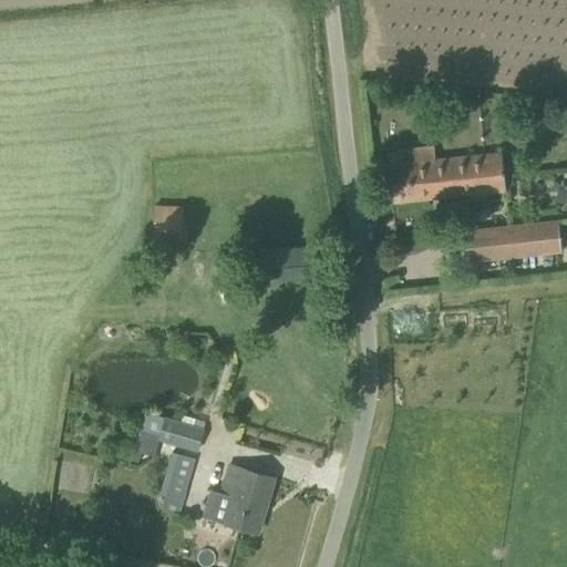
[(505,193),(501,152),(388,165),(392,203),(505,193)]
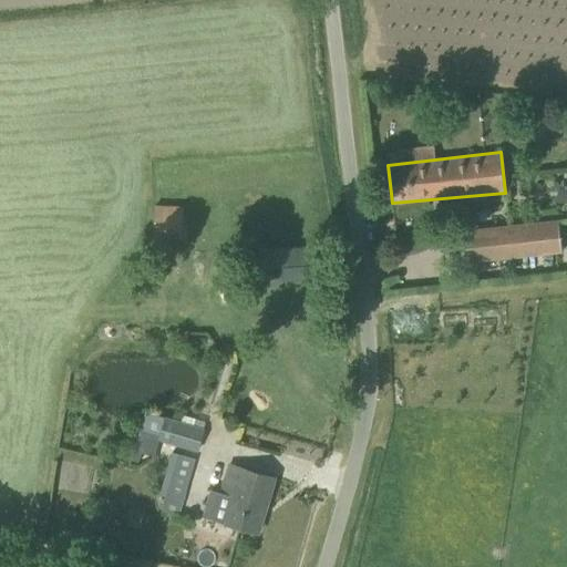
[(183,234),(183,207),(155,206),(154,233),(183,234)]
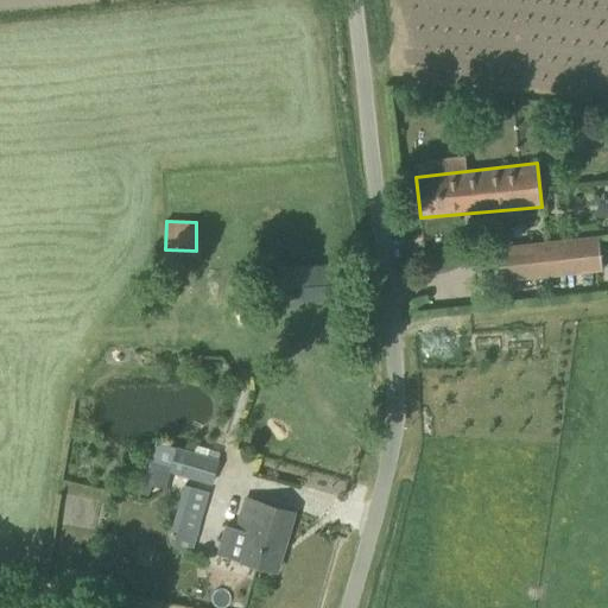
[(597,236),(520,246),(496,248),(500,280),(602,270),(597,236)]
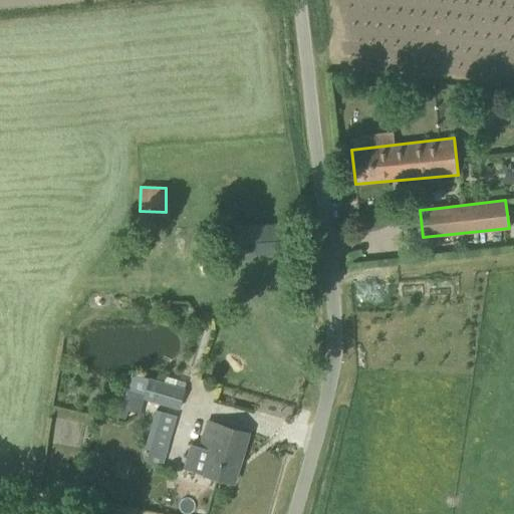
[(280,221),(233,224),(234,256),(282,253),(280,221)]
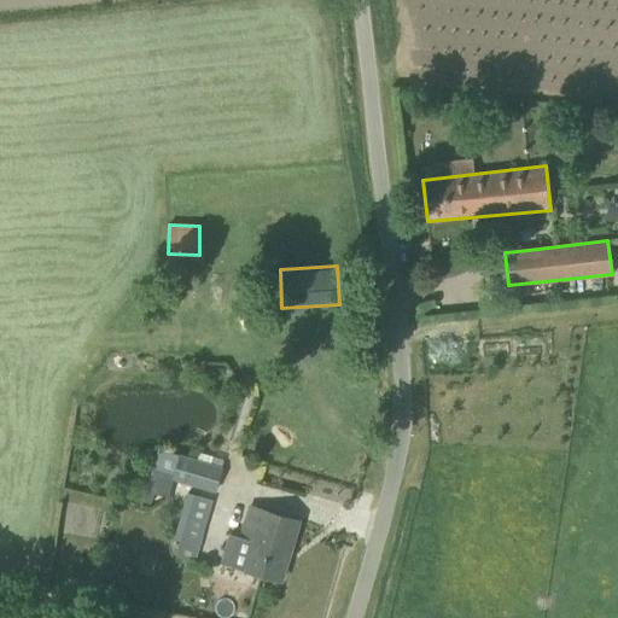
[(179,456),(157,449),(140,500),(151,503),(153,494),(168,499),(174,479),(215,491),(222,465),(180,453),(179,456)]
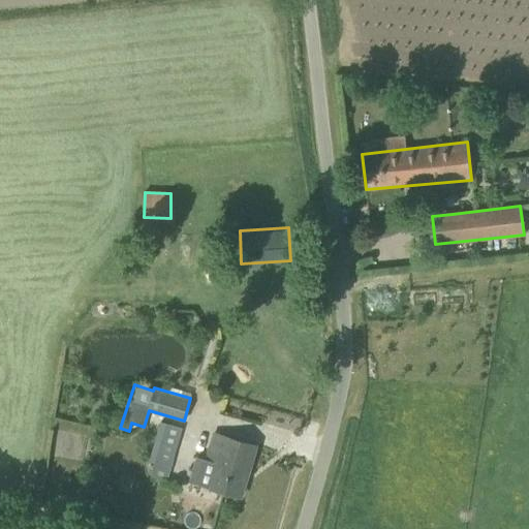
[(150,458),(173,461),(179,425),(155,422),(150,458)]
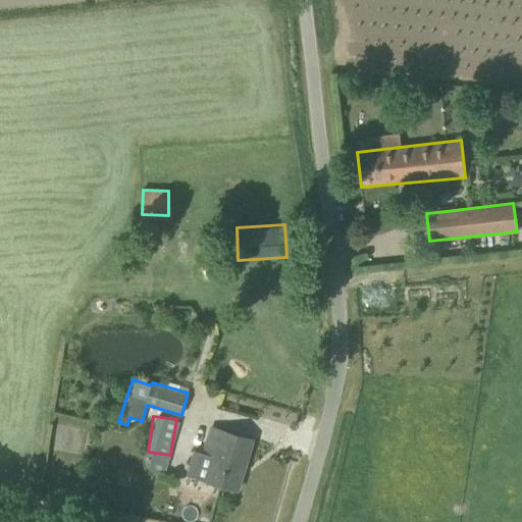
[(209,427),(202,454),(194,452),(187,476),(206,481),(238,490),(253,439),(209,427)]
